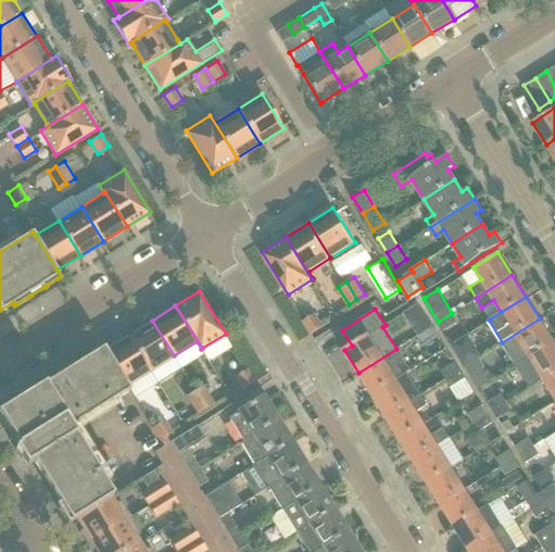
[(303,320),(312,331),(323,324),(315,312),(303,320)]
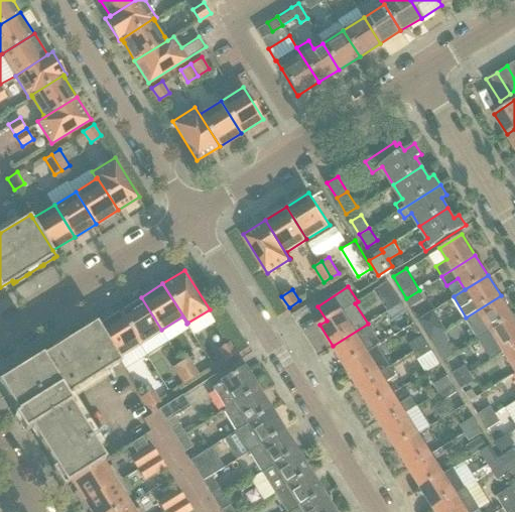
[(419,290),(406,298),(409,303),(410,304),(411,306),(424,297),(423,296),(419,290)]
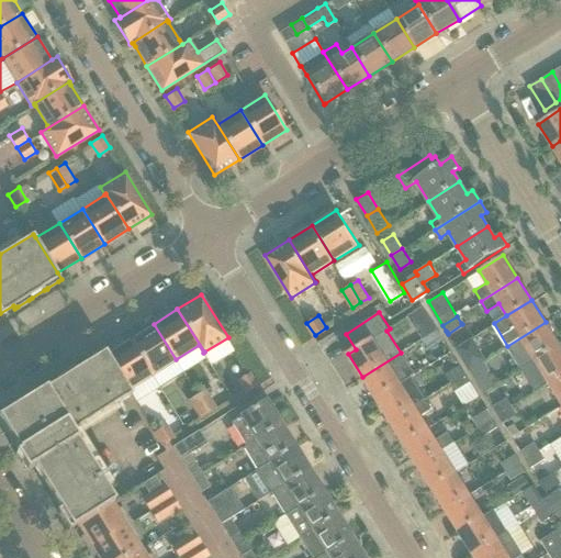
[(522,368),(535,360),(559,344),(546,322),(507,346),(522,368)]
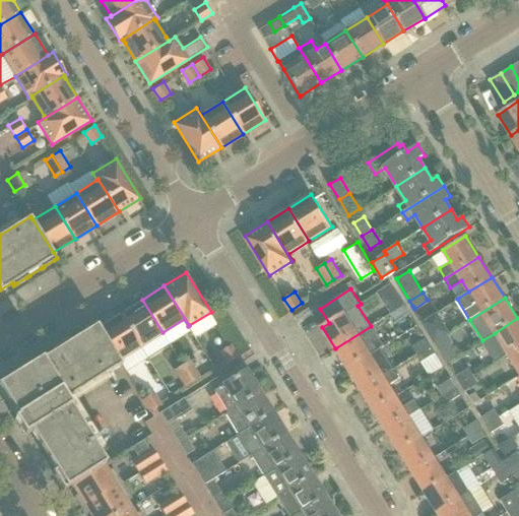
[(142,300),(121,313),(140,343),(141,345),(147,357),(170,342),(163,332),(142,300)]
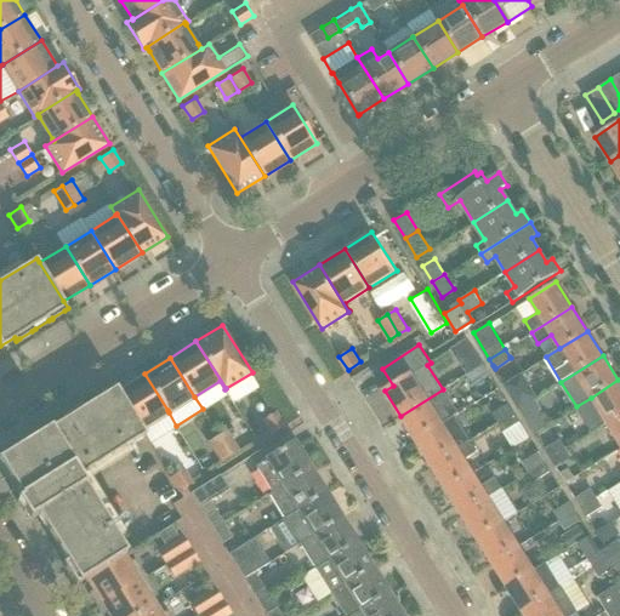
[(484,363),(468,372),(475,385),(491,374),(484,363)]
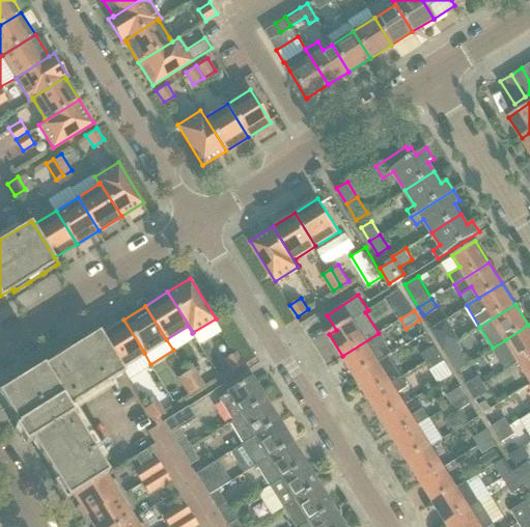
[(447,317),(430,328),(444,349),(458,340),(461,339),(447,317)]
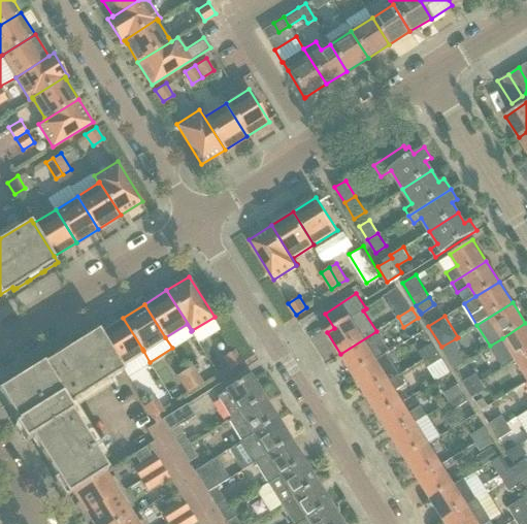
[(143,351),(123,318),(101,331),(100,331),(124,368),(122,364),(143,351)]
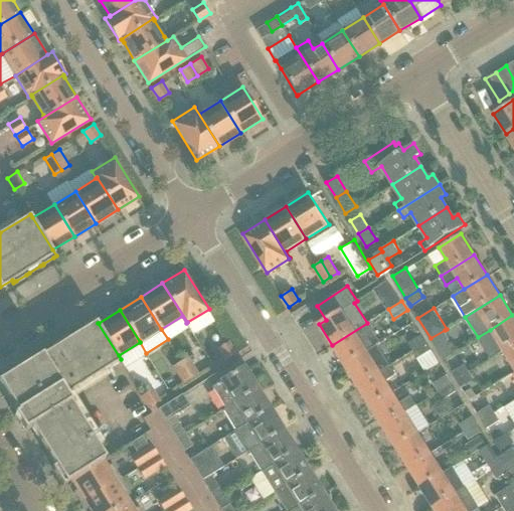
[(490,330),(478,337),(491,357),(502,350),(513,342),(513,317),(512,315),(490,330)]
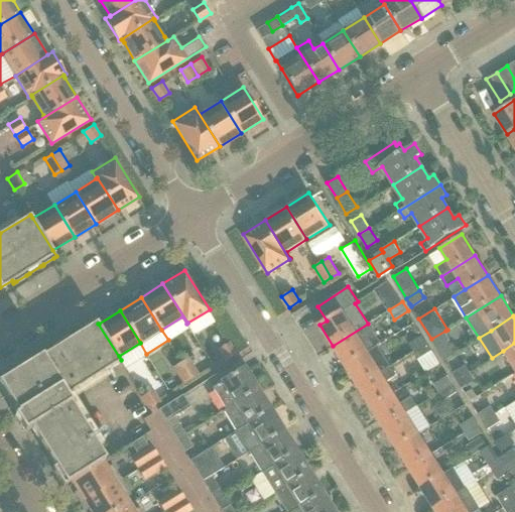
[(53,348),(0,381),(0,385),(17,413),(14,415),(24,431),(31,426),(55,466),(52,468),(54,470),(61,481),(66,479),(67,480),(87,467),(86,466),(88,465),(88,466),(104,456),(95,440),(66,394),(121,360),(118,357),(98,324),(99,324),(95,317),(92,320),(93,321),(83,328),(82,326),(79,328),(81,331),(70,338),(68,335),(65,337),(66,338),(55,345),(54,343),(51,345),(53,348)]
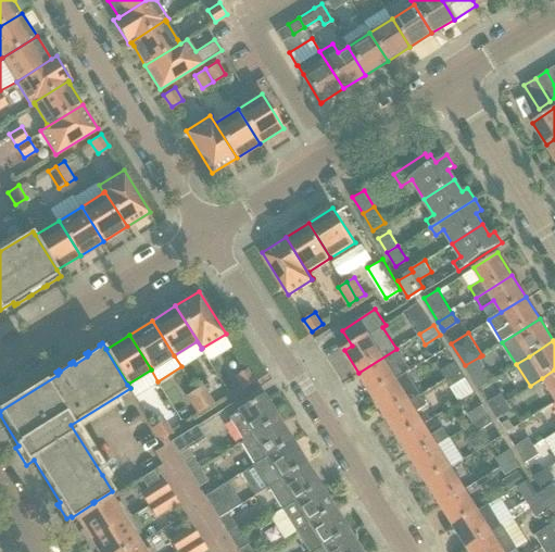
[(358,373),(373,394),(405,373),(410,371),(396,349),(358,373)]
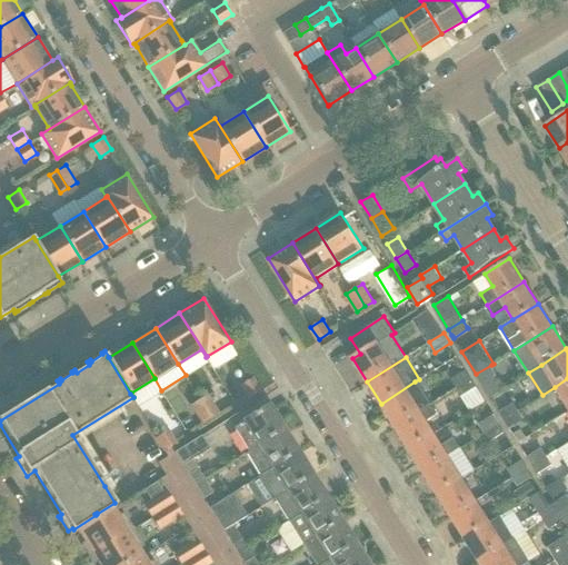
[(491,365),(476,374),(481,383),(497,373),(491,365)]
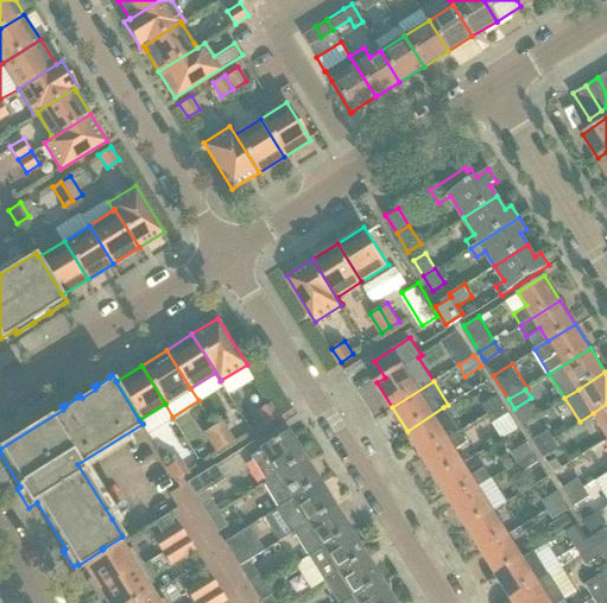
[(482,401),(488,412),(504,402),(498,392),(482,401)]
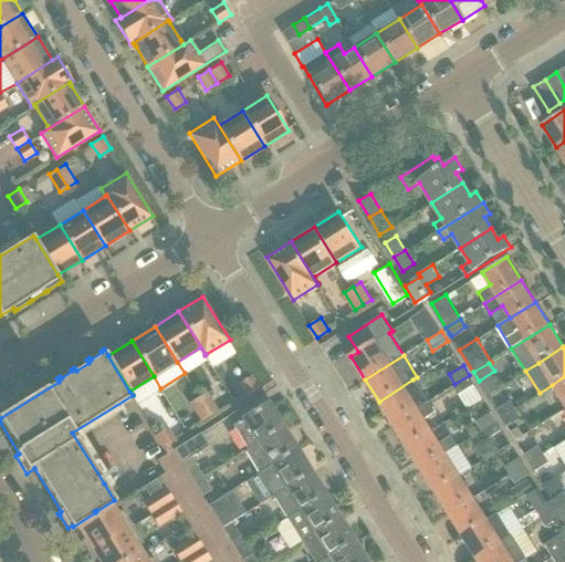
[(260,386),(252,374),(240,382),(248,394),(260,386)]
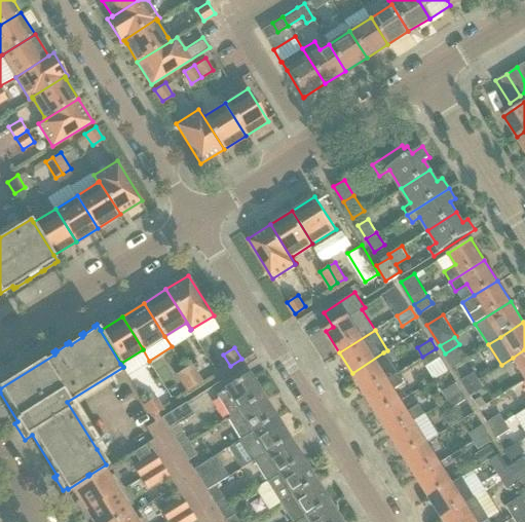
[(436,348),(422,357),(427,364),(440,355),(436,348)]
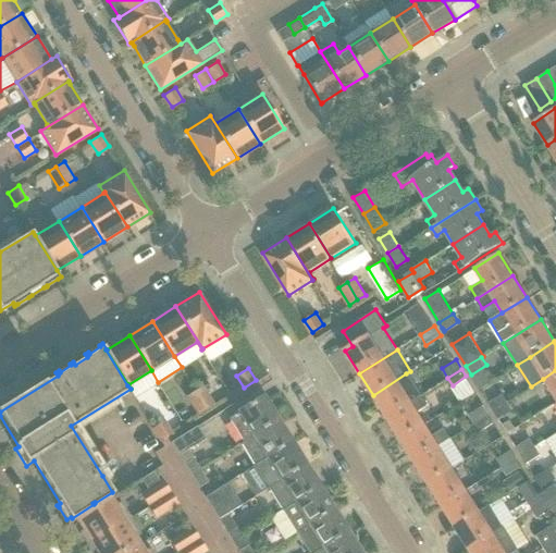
[(555,370),(543,379),(555,398),(555,370)]
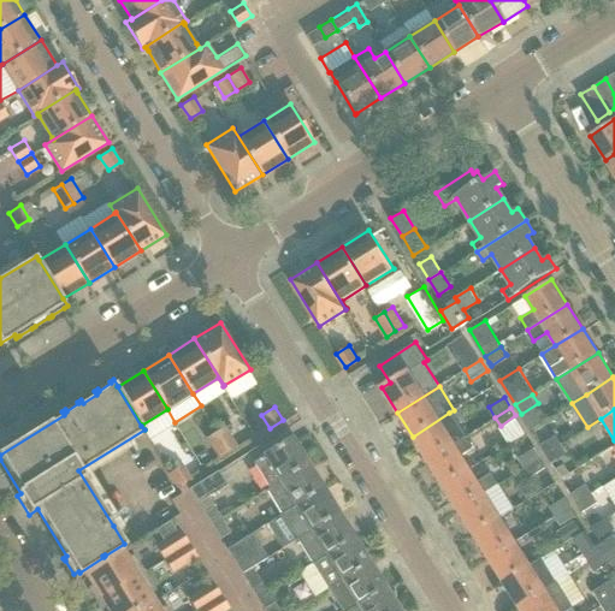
[(413,437),(427,461),(465,438),(449,413),(413,437)]
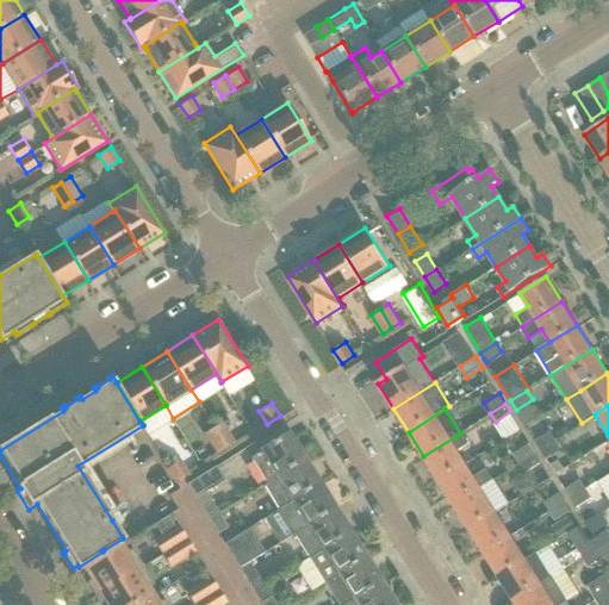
[(223,420),(215,426),(225,446),(235,440),(223,420)]
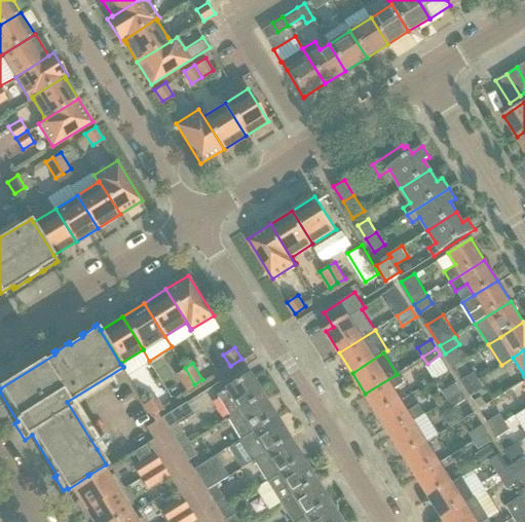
[(194,384),(185,368),(177,372),(187,388),(194,384)]
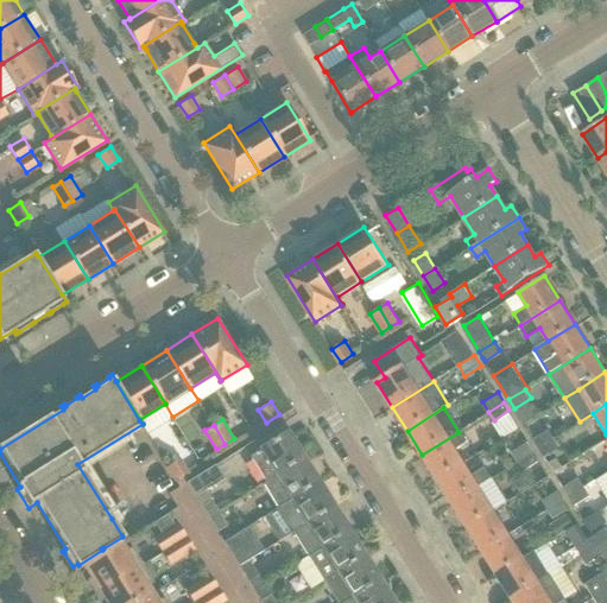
[(549,427),(532,438),(538,448),(555,437),(549,427)]
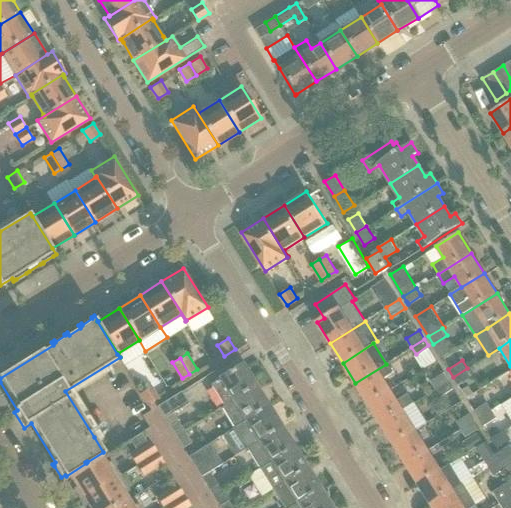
[(211,383),(224,404),(255,384),(242,363),(211,383)]
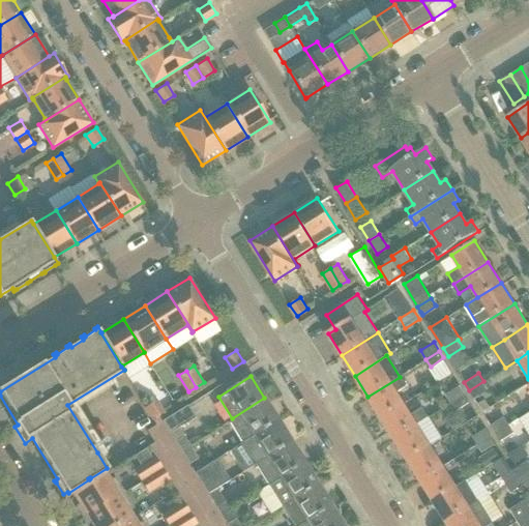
[(368,397),(381,417),(405,402),(398,390),(406,386),(400,377),(368,397)]
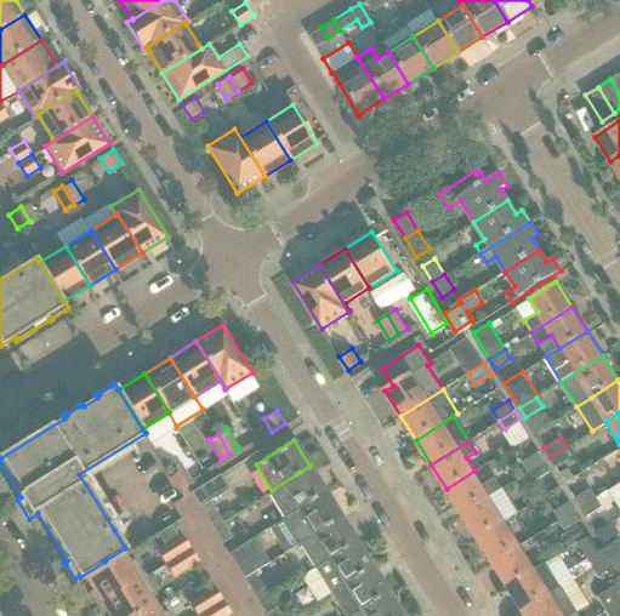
[(567,446),(550,457),(556,466),(573,456),(567,446)]
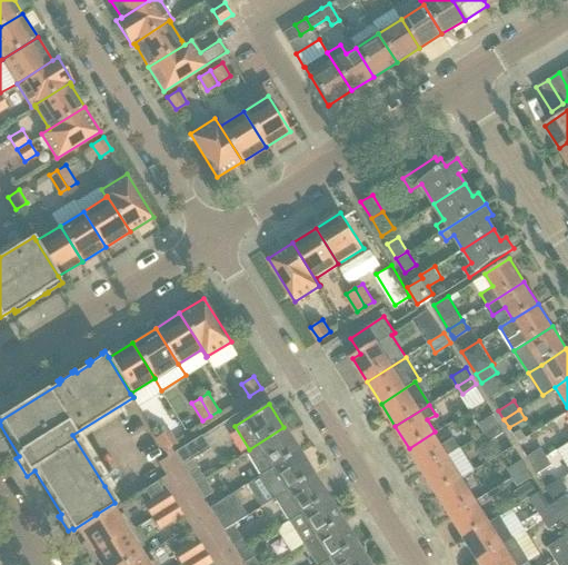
[(494,414),(480,422),(486,430),(499,423),(494,414)]
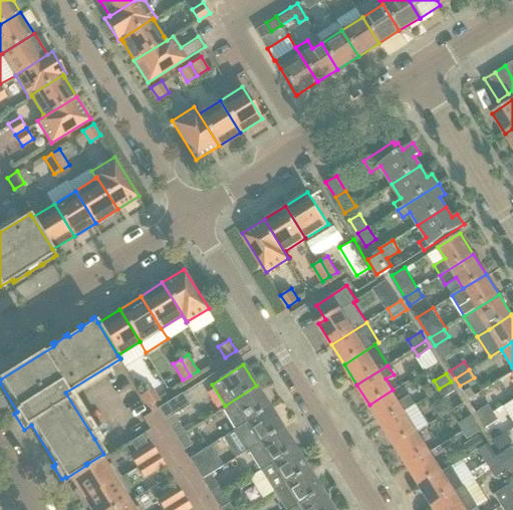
[(451,381),(439,389),(443,397),(455,389),(451,381)]
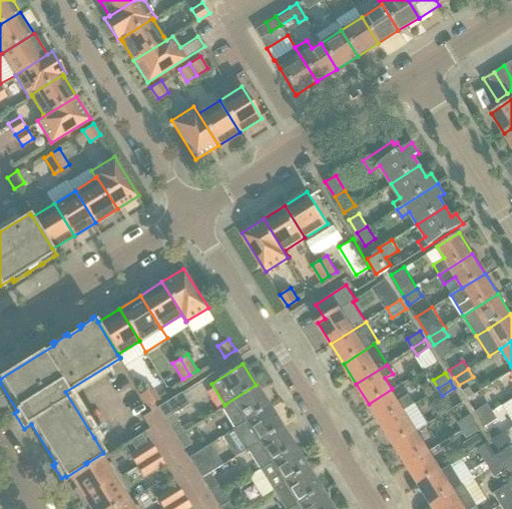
[(222,406),(234,427),(269,406),(256,385),(224,405),(222,406)]
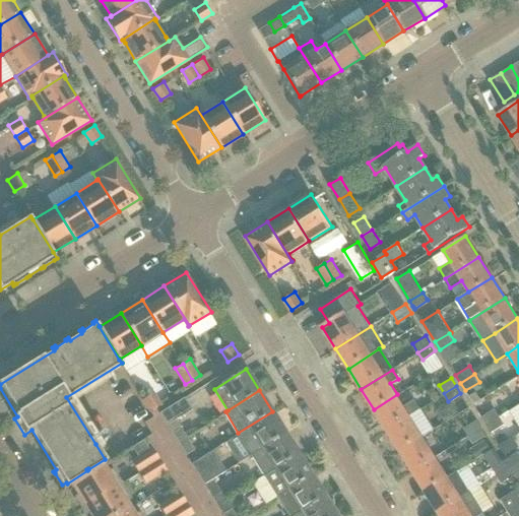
[(143,398),(150,410),(161,403),(154,392),(143,398)]
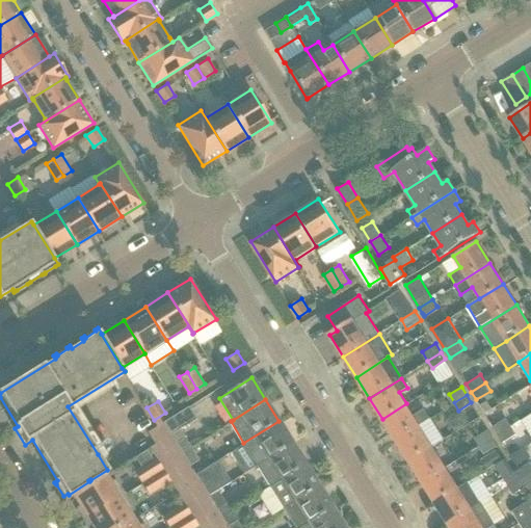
[(382,419),(395,440),(420,424),(431,417),(426,407),(414,415),(406,403),(382,419)]
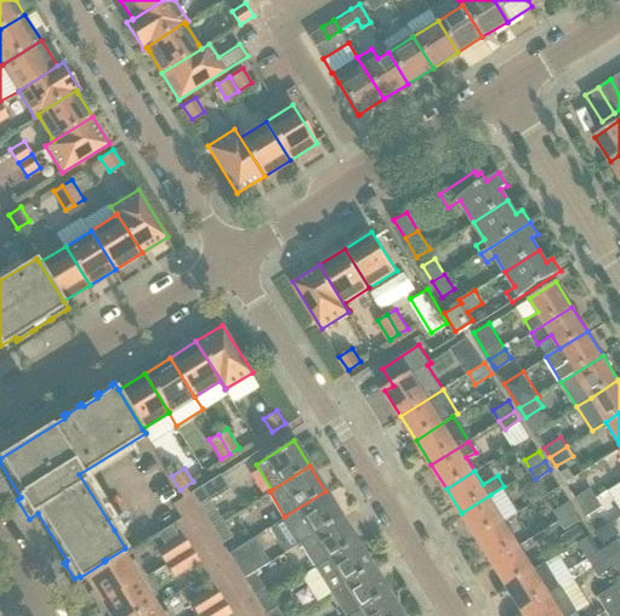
[(220,472),(192,489),(200,503),(228,486),(220,472)]
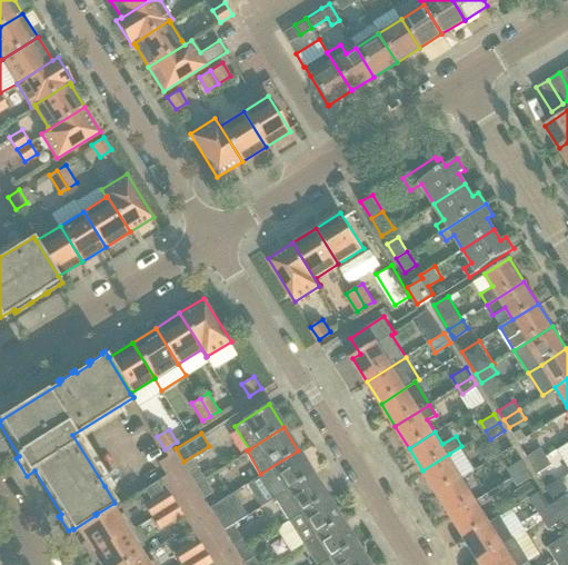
[(541,446),(527,456),(531,464),(547,455),(541,446)]
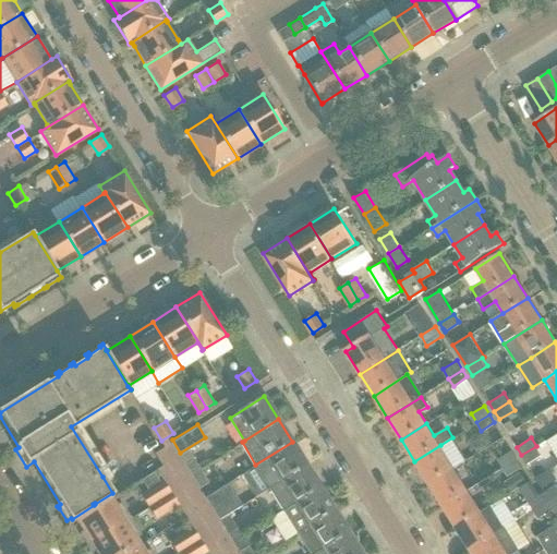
[(255,465),(242,473),(256,495),(269,486),(306,464),(292,442),(255,465)]
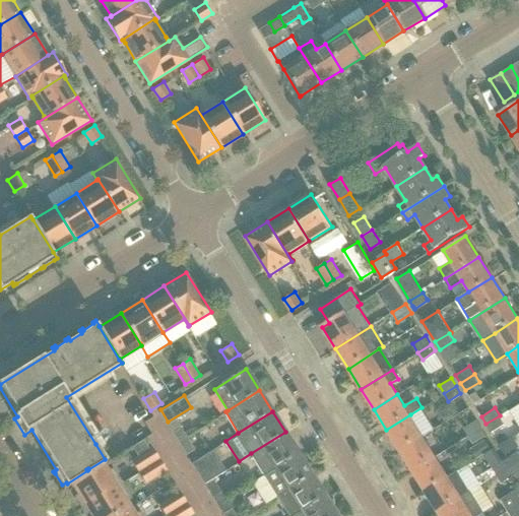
[(386,430),(399,450),(423,435),(410,414),(386,430)]
